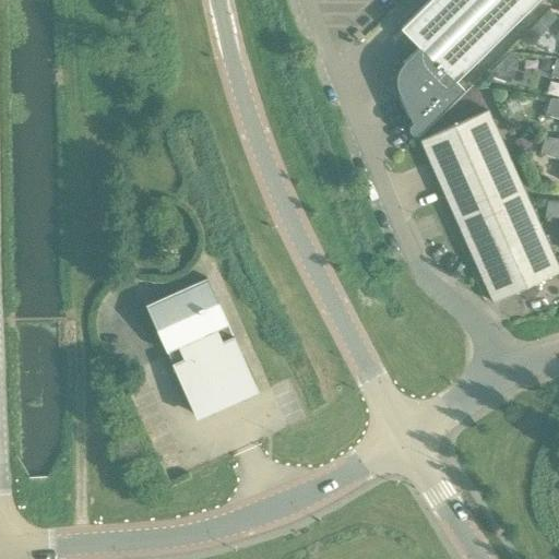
[(414,134),(416,134),(417,134),(420,132),(463,90),(454,81),(536,0),(427,0),(400,28),(418,47),(400,66),(396,70),(395,73),(395,78),(395,82),(395,85),(397,91),(411,122),(408,125),(407,128),(408,131),(411,134),(414,134)]
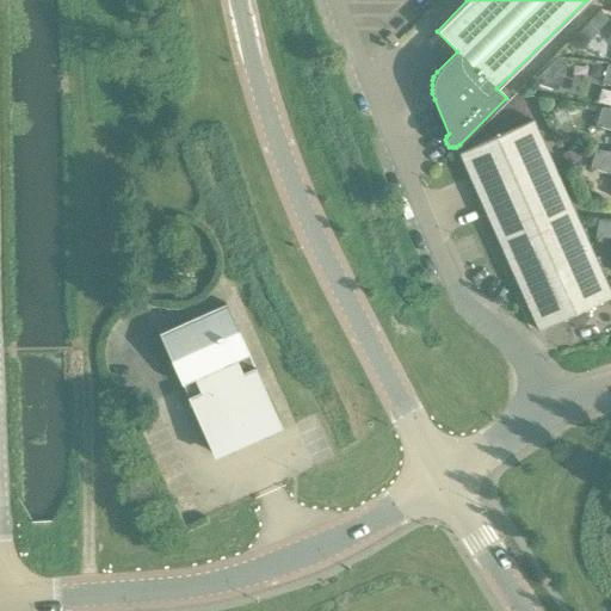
[(390,32),(384,38),(390,43),(396,38),(390,32)]
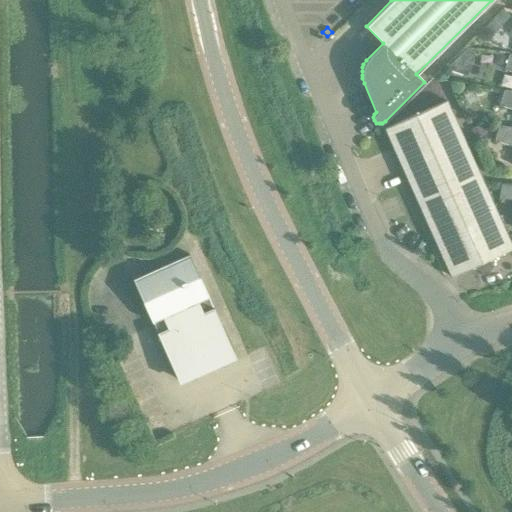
[(511,54),(508,54),(504,67),(503,70),(511,72),(511,54)]
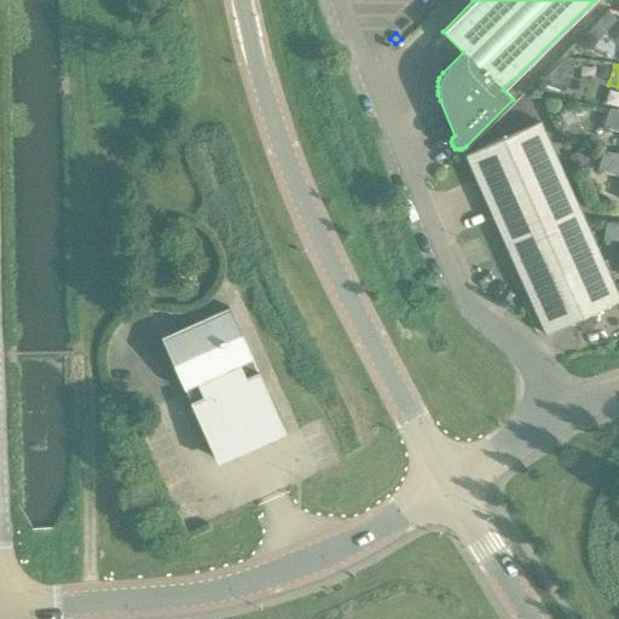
[(618,110),(608,109),(603,127),(618,132),(618,110)]
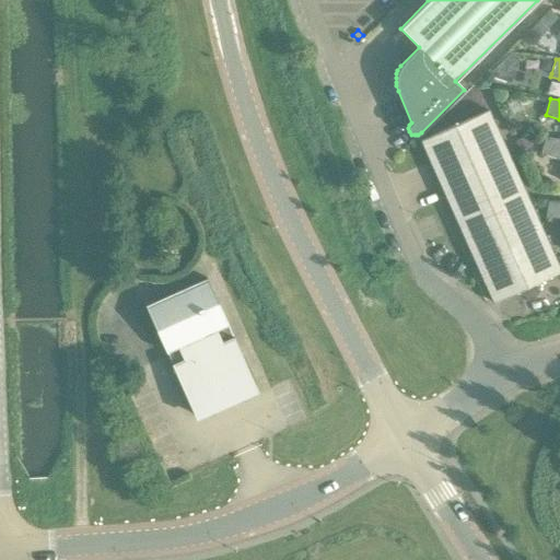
[(559,271),(527,198),(488,111),(420,141),(492,303),(514,293),(515,294),(517,296),(518,298),(521,299),(523,300),(525,300),(527,300),(529,300),(532,299),(534,298),(535,296),(537,294),(538,293),(538,291),(539,289),(539,287),(539,284),(538,282),(559,271)]
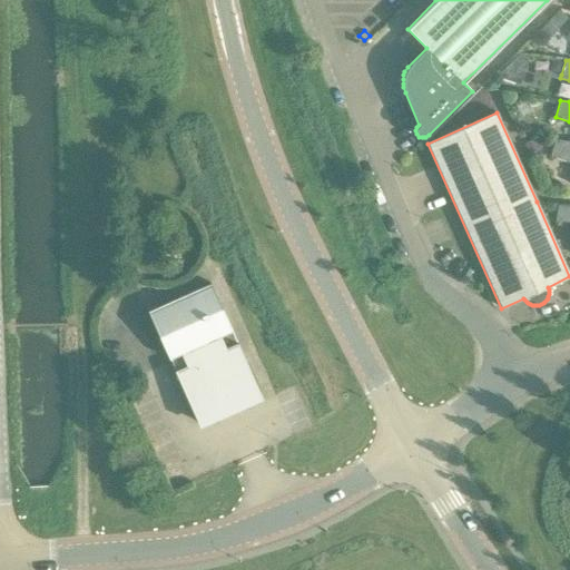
[(528,153),(542,147),(537,137),(523,143),(528,153)]
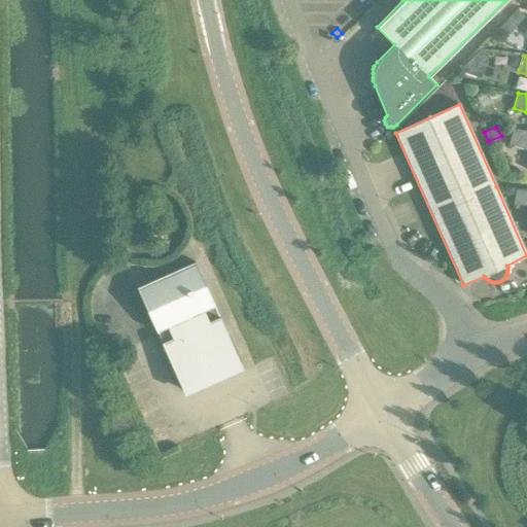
[(526,131),(513,130),(508,145),(526,150),(526,169),(526,170),(526,131)]
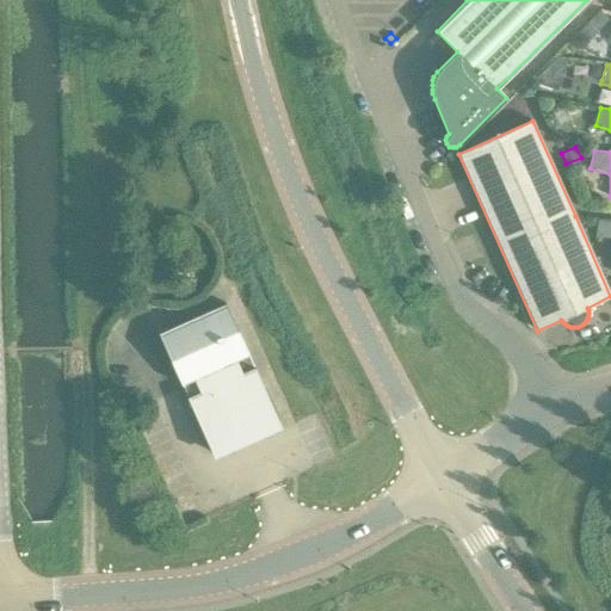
[(610,221),(598,220),(596,236),(610,239),(610,221)]
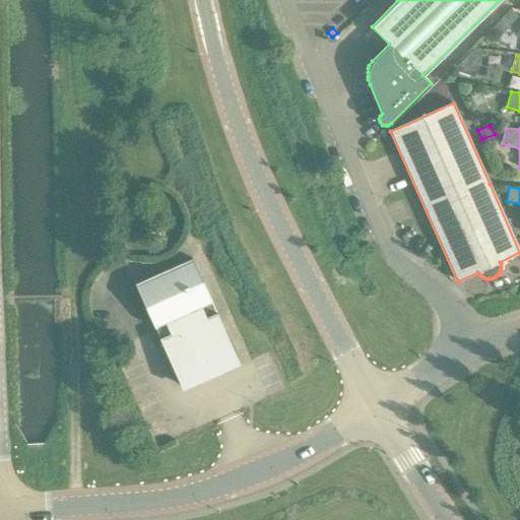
[(134,283),(155,330),(180,385),(238,360),(192,258),(134,283)]
